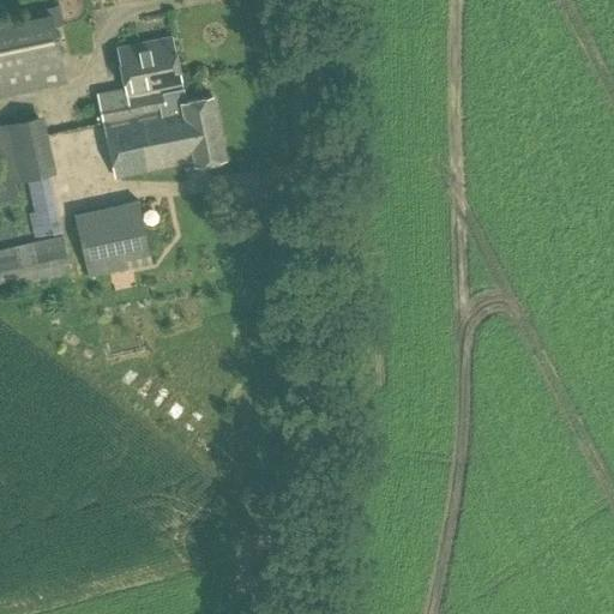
[(0,95),(65,82),(50,16),(0,25),(0,95)]
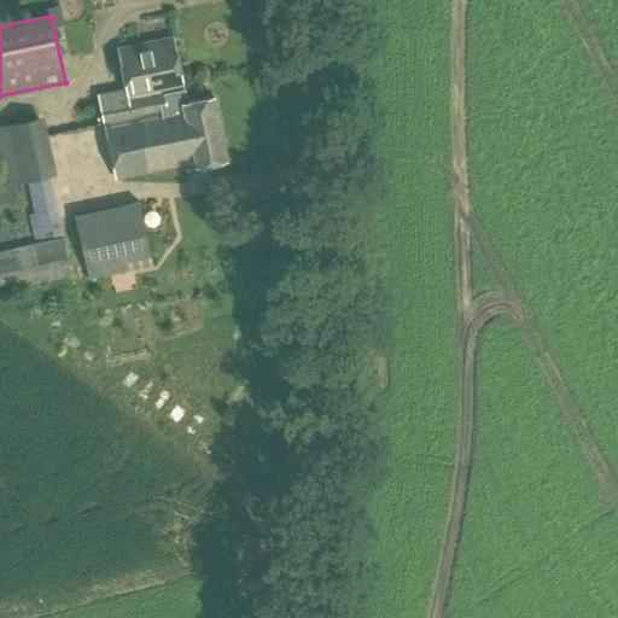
[(185,103),(181,86),(172,39),(118,50),(128,97),(99,103),(115,179),(194,162),(196,165),(226,159),(213,97),(185,103)]
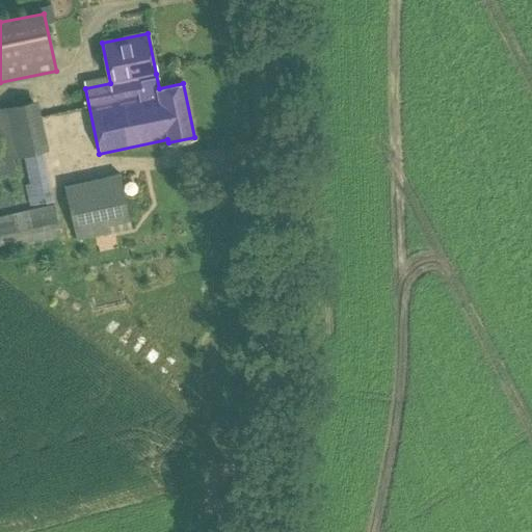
[(52,201),(41,152),(44,151),(32,101),(0,108),(0,177),(0,179),(27,173),(30,184),(25,185),(29,206),(52,201)]
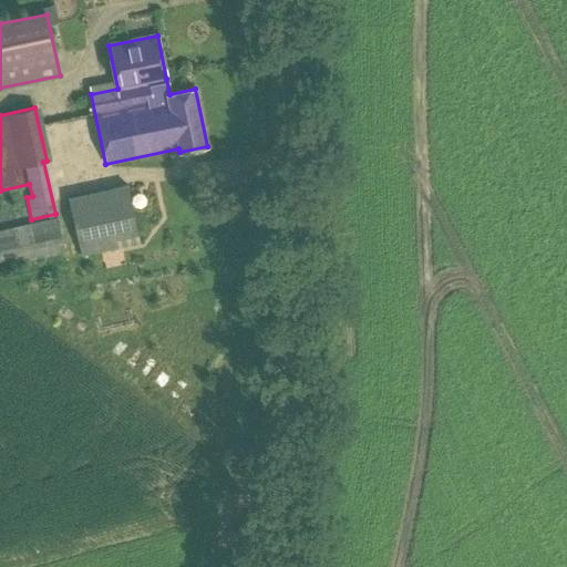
[(81,255),(140,241),(127,189),(70,203),(81,255)]
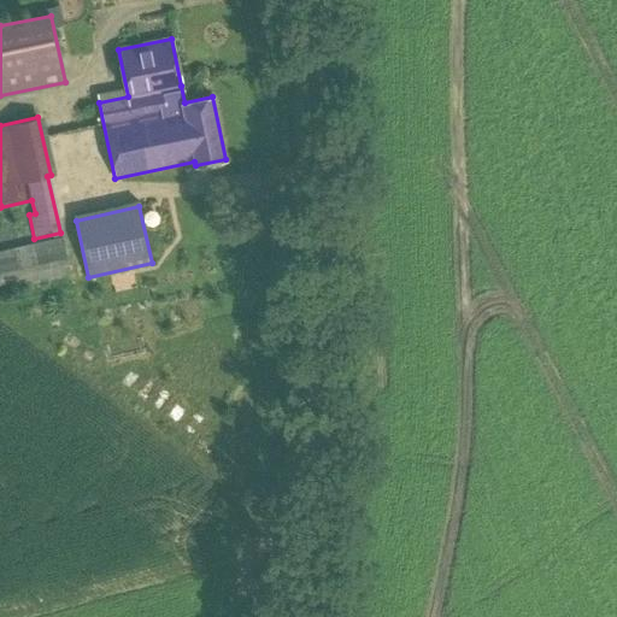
[(0,288),(69,274),(60,238),(0,251),(0,288)]
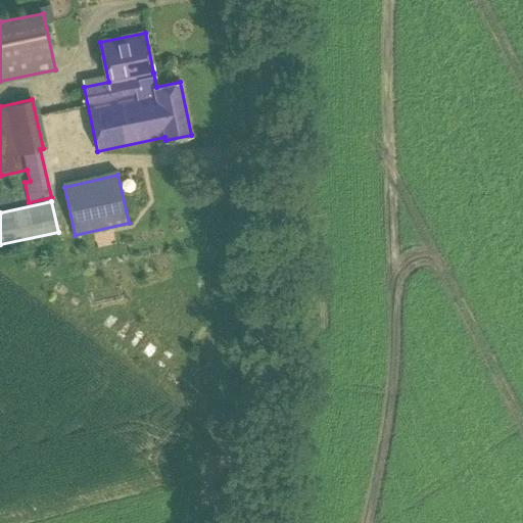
All buildings are outlined.
